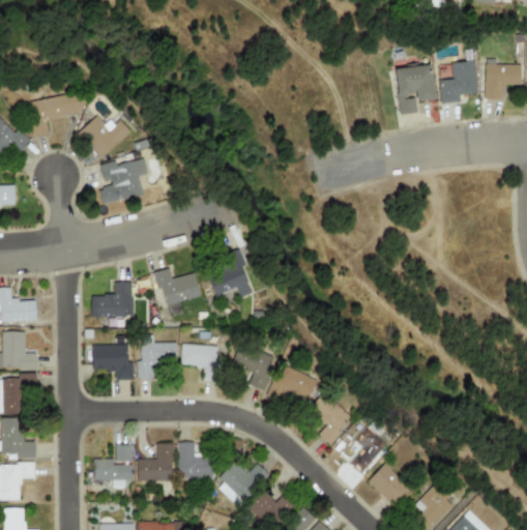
[(451,63),(452,80),(439,81),(441,104),(461,102),(460,95),(477,94),(475,61),(451,63)]
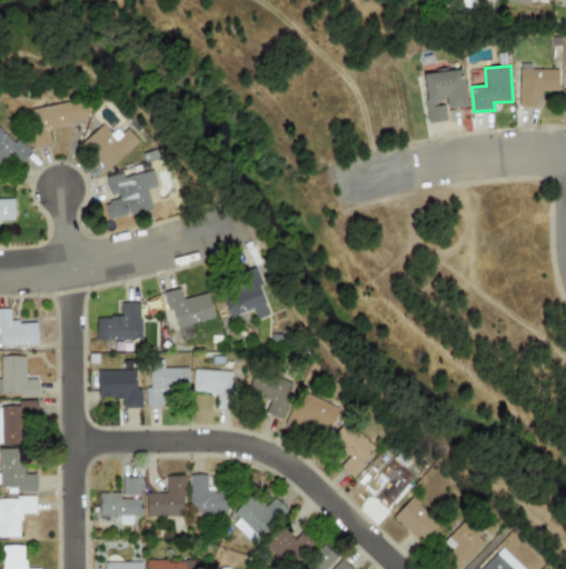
[(519,107),(538,107),(538,92),(558,93),(559,70),(522,69),(519,107)]
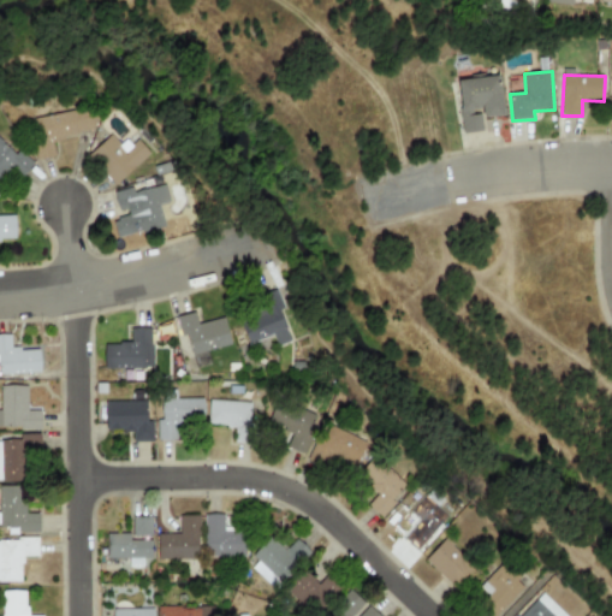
[(458,81),(464,134),(485,131),(483,118),(505,116),(501,76),(458,81)]
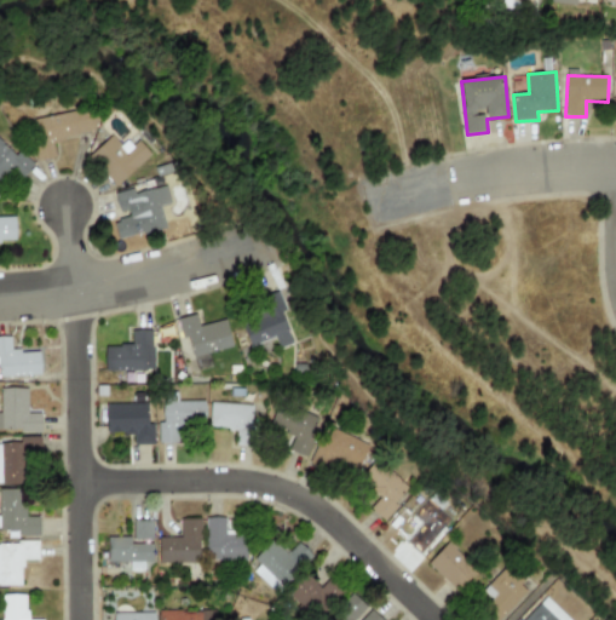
[(33,121),(40,161),(57,159),(53,142),(101,132),(96,108),(33,121)]
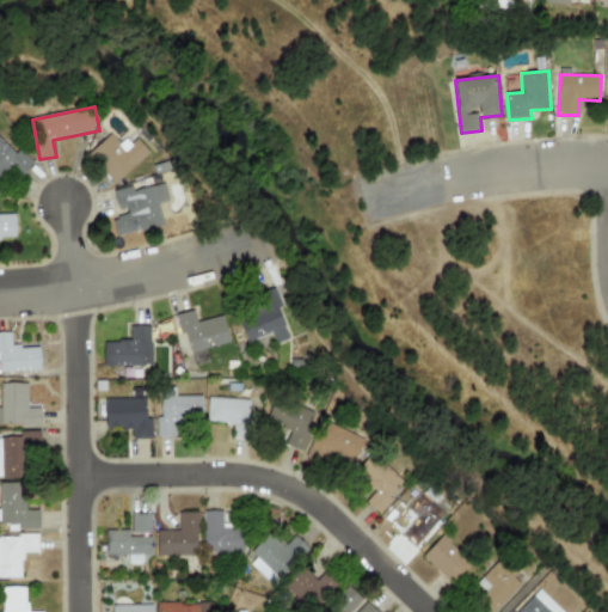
[(139,139),(128,147),(115,132),(90,153),(116,184),(151,152),(139,139)]
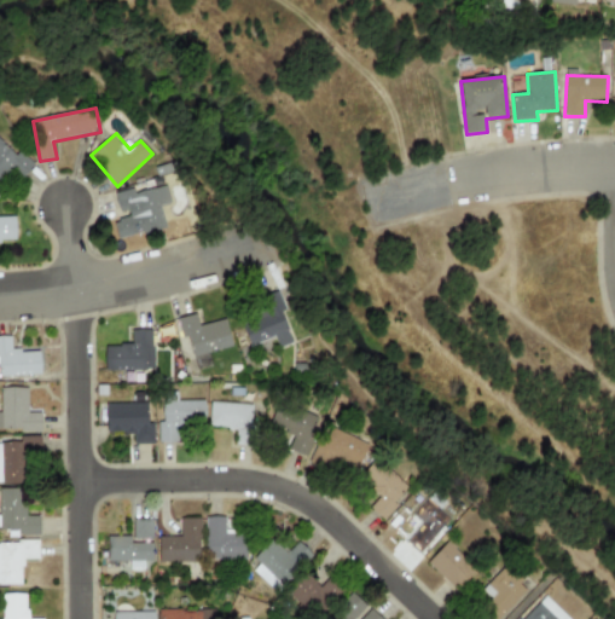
[(34,166),(0,138),(0,183),(9,173),(21,181),(34,166)]
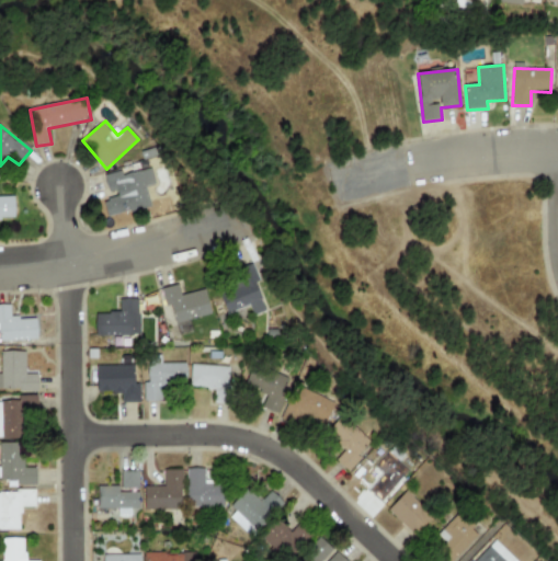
[(109,217),(152,207),(147,185),(155,184),(149,162),(104,173),(110,196),(103,198),(109,217)]
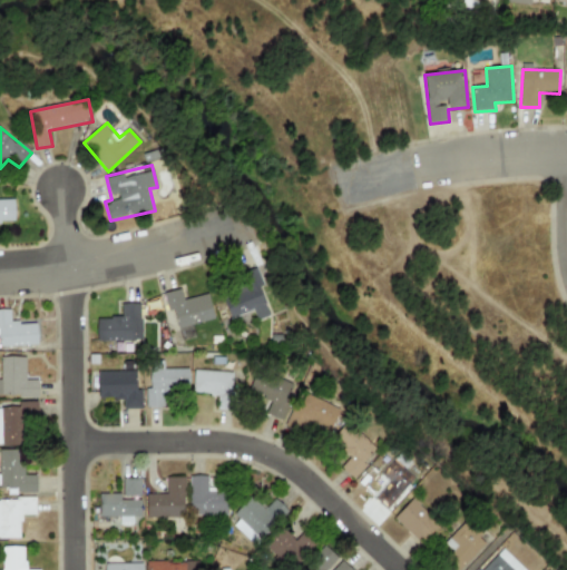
[(0,223),(16,223),(16,200),(0,200),(0,223)]
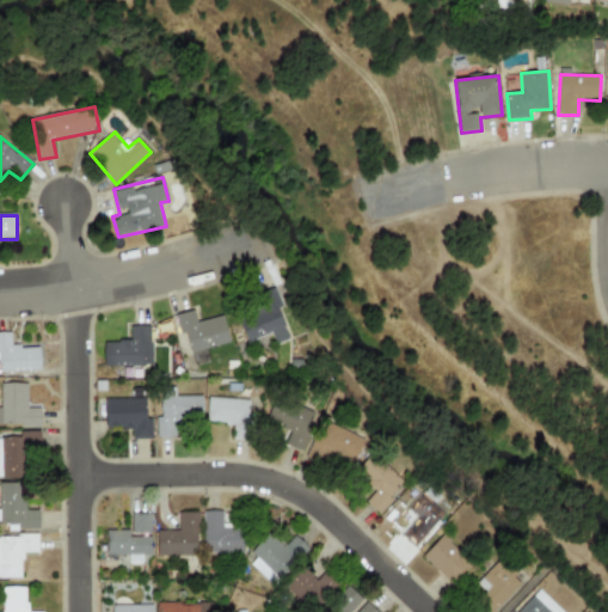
[(249,342),(272,334),(277,344),(293,338),(274,288),(258,294),(264,311),(240,320),(249,342)]
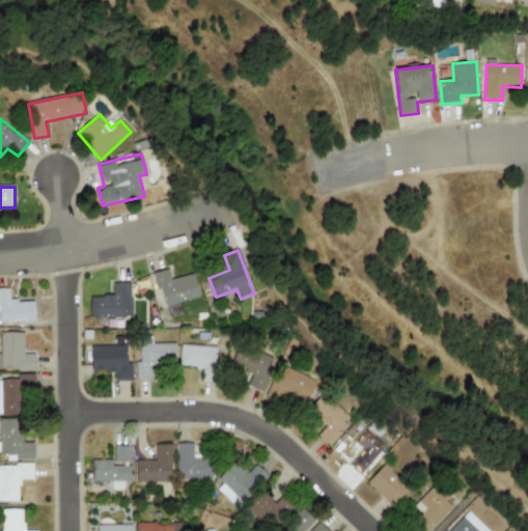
[(195,274),(172,279),(169,270),(154,274),(157,289),(163,288),(166,306),(201,298),(195,274)]
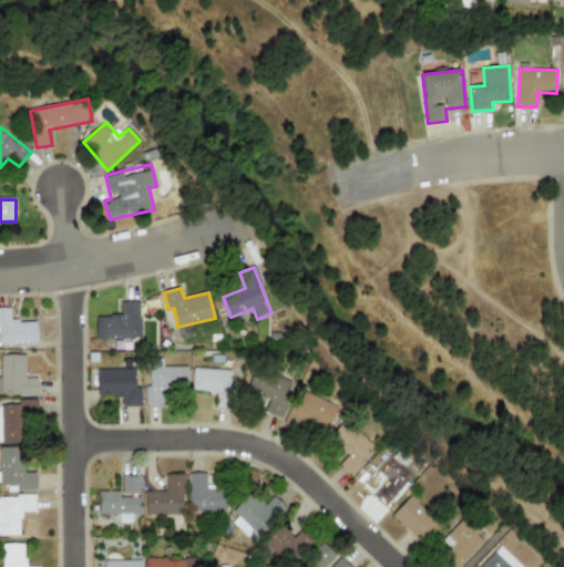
[(122,302),(122,316),(98,317),(98,340),(143,339),(142,302),(122,302)]
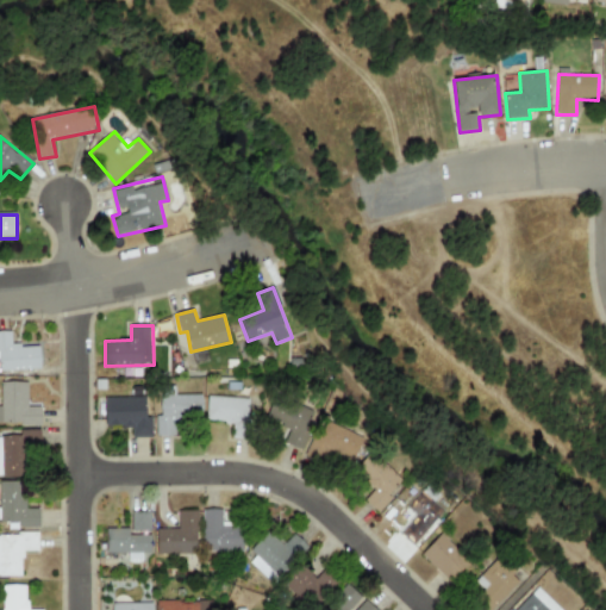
[(0,369),(42,369),(42,346),(12,347),(12,331),(0,331),(0,369)]
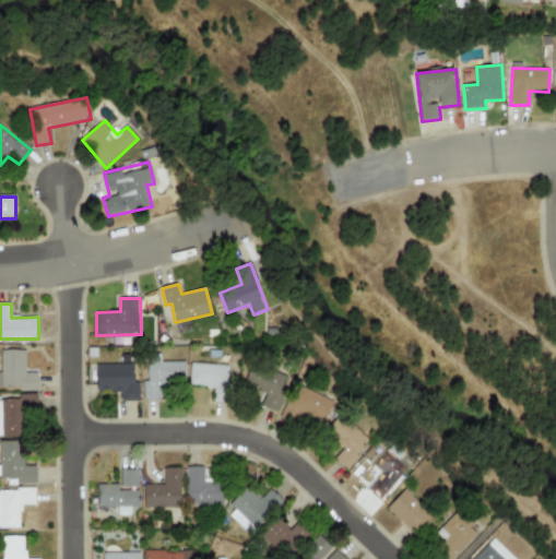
[(0,388),(38,389),(38,373),(25,372),(26,351),(2,349),(2,372),(0,372),(0,388)]
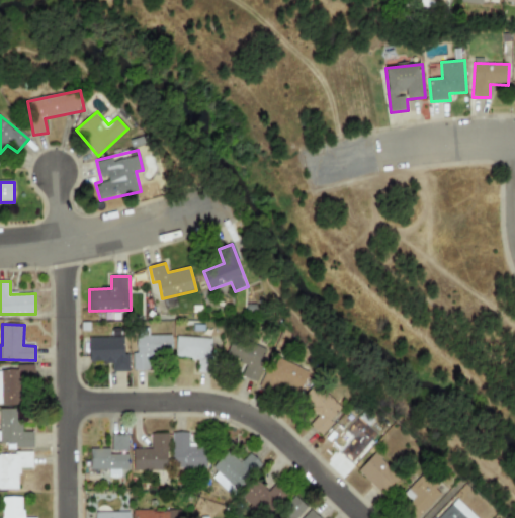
[(127,337),(90,337),(90,363),(113,362),(113,371),(127,371),(127,337)]
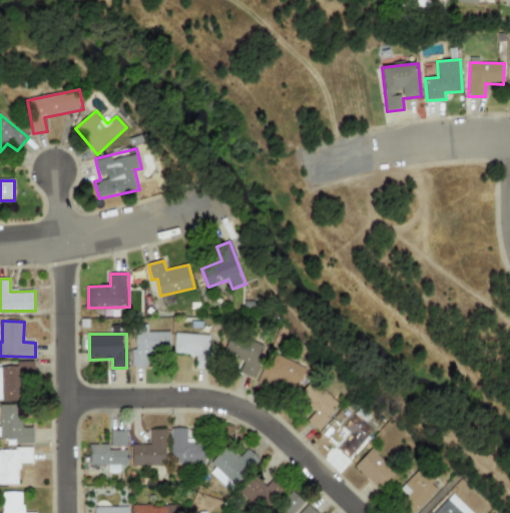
[(175,355),(197,355),(196,369),(208,369),(209,335),(175,334),(175,355)]
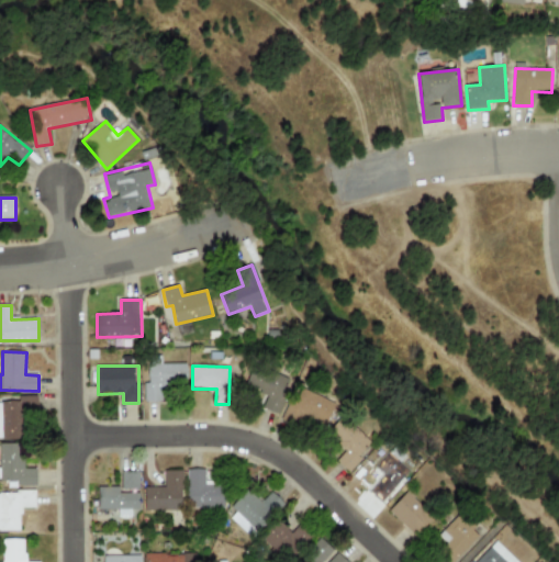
[(280,415),(293,380),(254,366),(246,386),(268,395),(263,408),(280,415)]
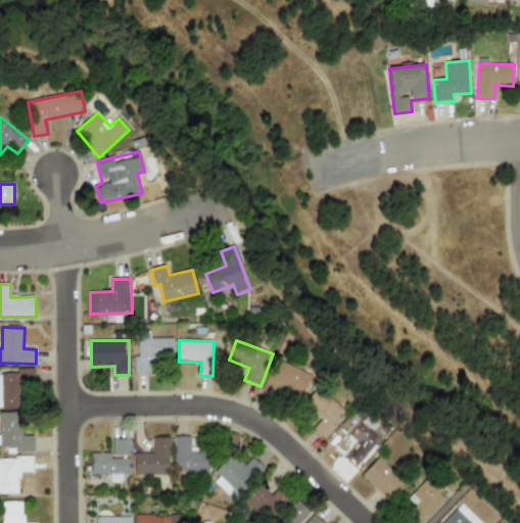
[(300,405),(316,379),(281,359),(266,384),(300,405)]
